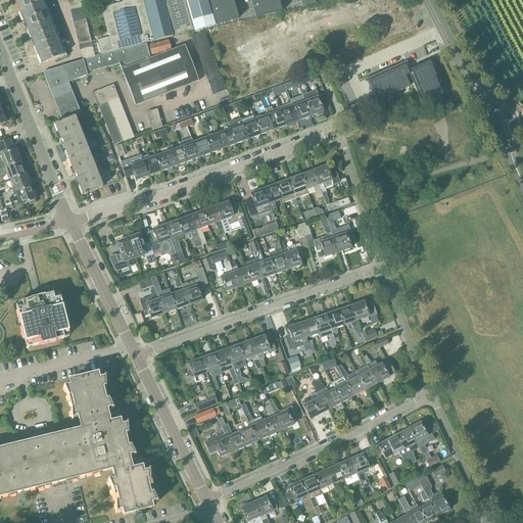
[(18,12),(44,1),(43,0),(21,0),(15,3),(18,12)]
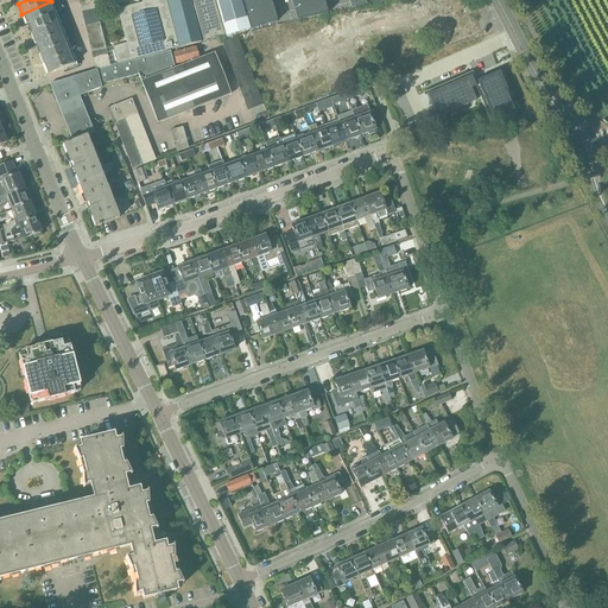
[(55,12),(62,8),(57,0),(54,0),(51,1),(55,12)]
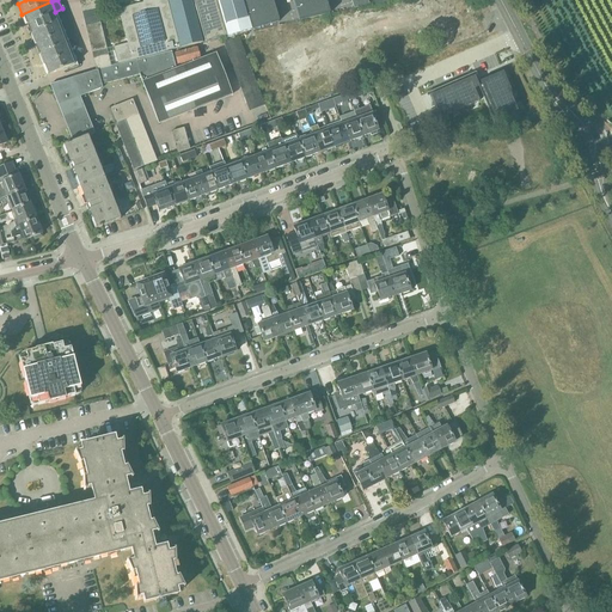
[(116,63),(178,48),(165,0),(140,0),(141,4),(124,7),(116,10),(126,44),(112,48),(116,63)]
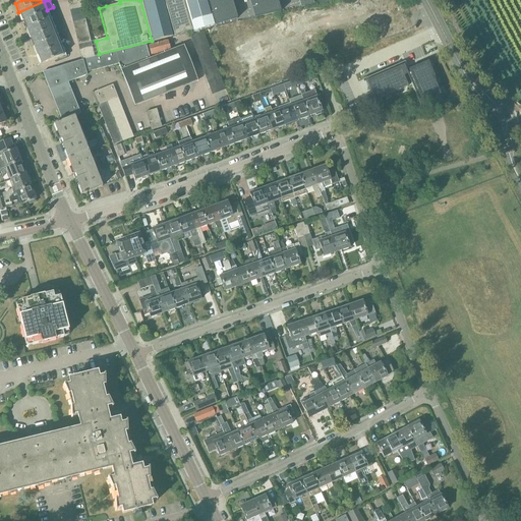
[(141,0),(152,41),(171,36),(162,0),(141,0)]
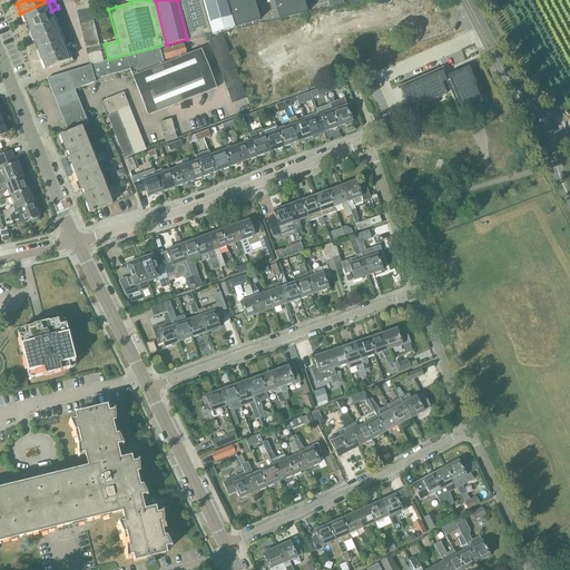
[(179,0),(190,39),(209,33),(199,0),(179,0)]
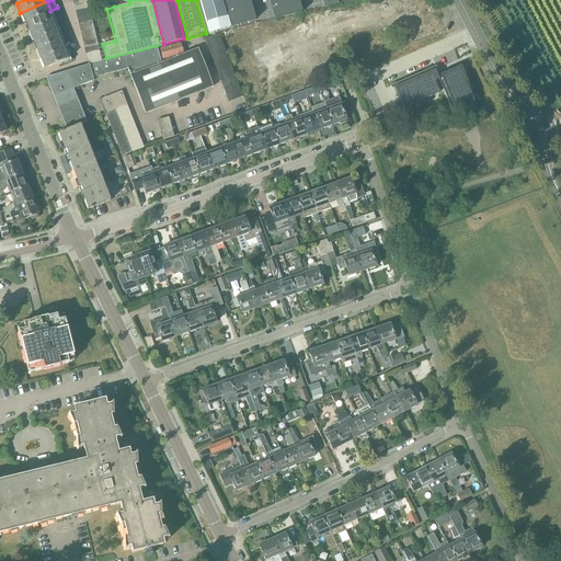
[(298,0),(283,0),(271,4),(275,19),(301,12),(298,0)]
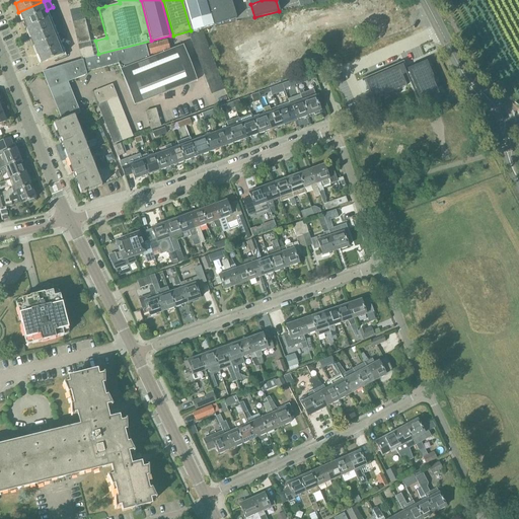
[(297,0),(300,8),(312,5),(310,0),(297,0)]
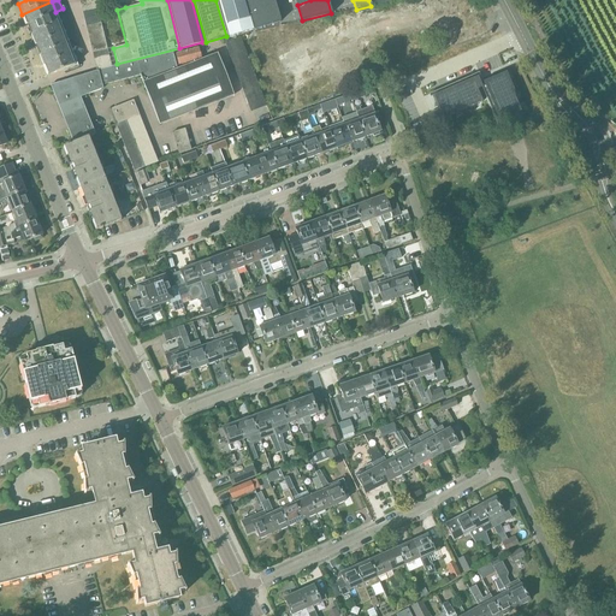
[(27,24),(55,12),(52,1),(22,15),(27,24)]
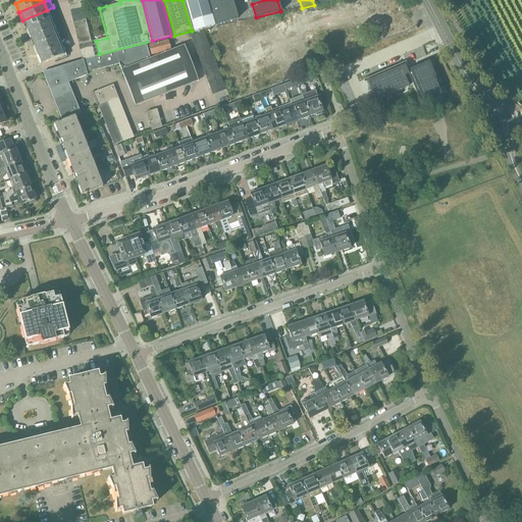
[(81,1),(68,4),(69,10),(83,7),(81,1)]
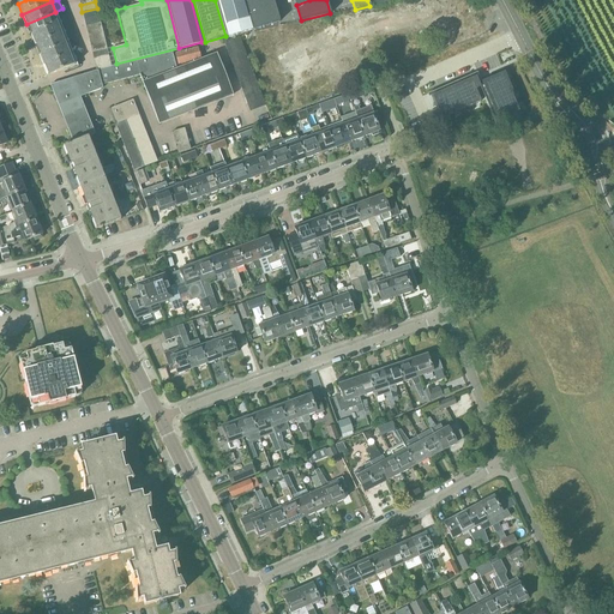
[(274,1),(247,10),(253,29),(254,30),(280,22),(274,1)]
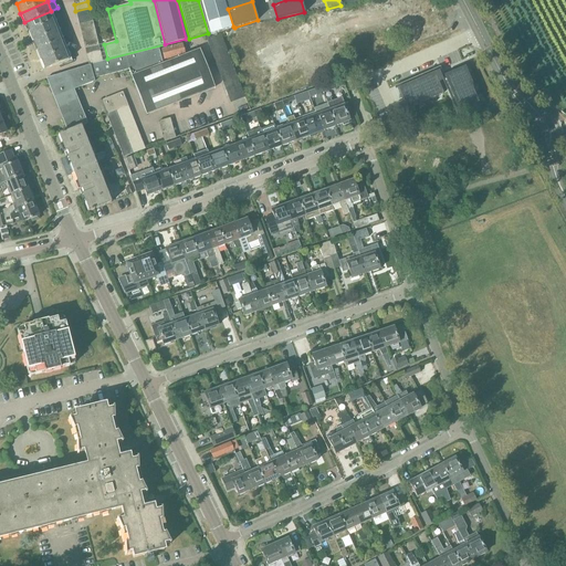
[(90,8),(75,11),(77,18),(91,14),(90,8)]
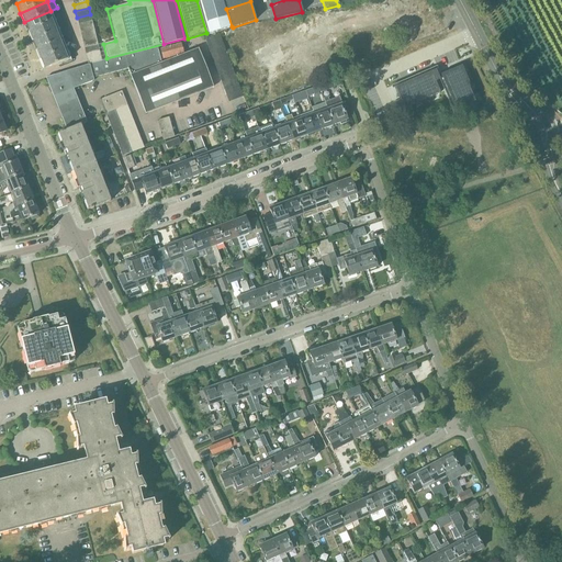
[(27,32),(54,20),(51,11),(24,22),(27,32)]
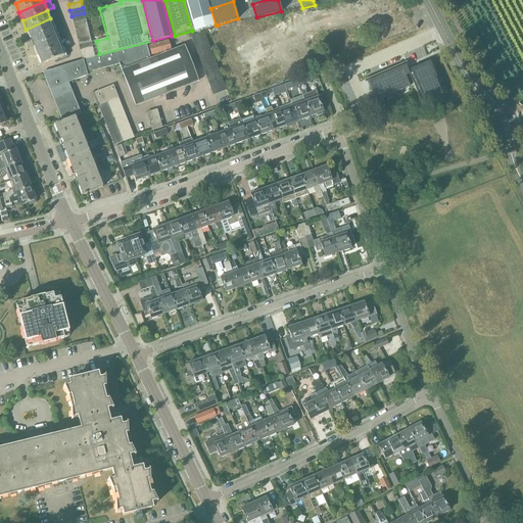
[(84,13),(72,16),(73,21),(86,18),(84,13)]
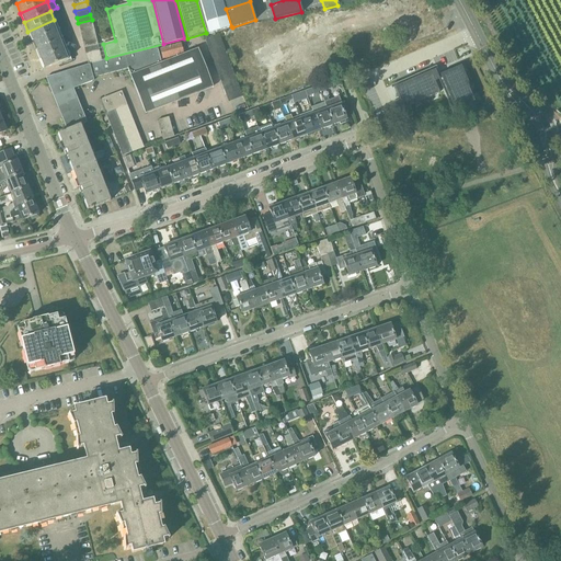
[(32,41),(58,30),(54,20),(27,32),(32,41)]
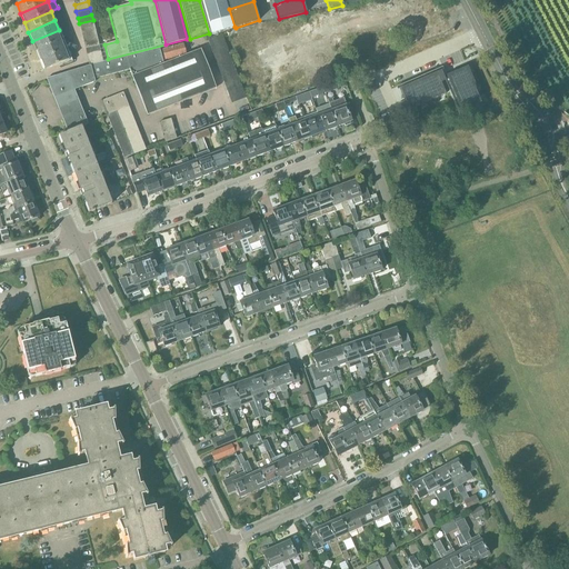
[(93,20),(79,23),(80,30),(95,27),(93,20)]
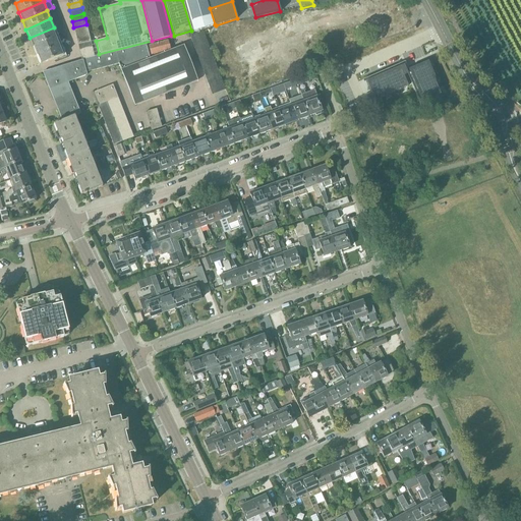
[(87,24),(73,27),(75,34),(88,31),(87,24)]
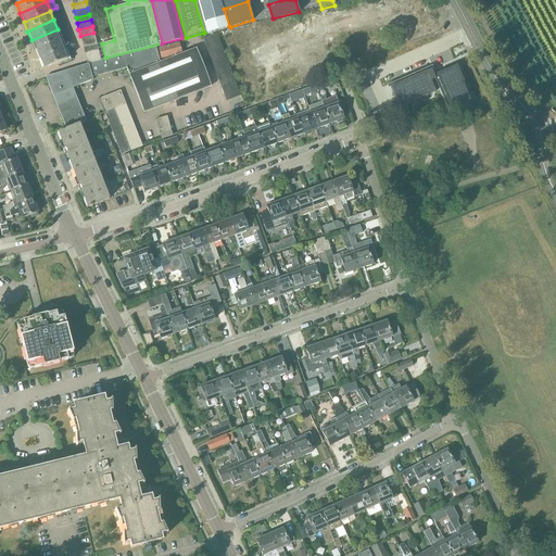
[(35,50),(61,38),(58,29),(32,40),(34,47),(35,50)]
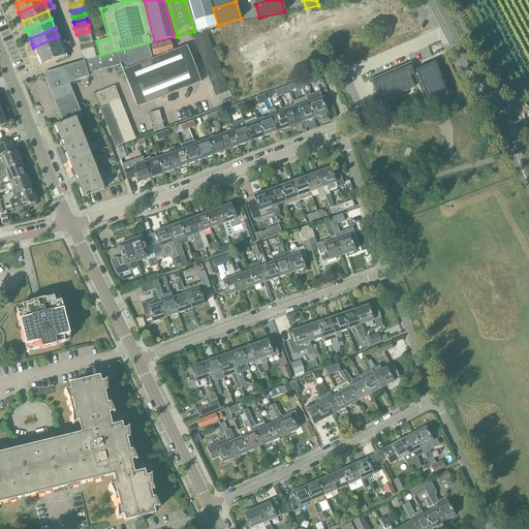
[(89,31),(76,34),(78,39),(91,36),(89,31)]
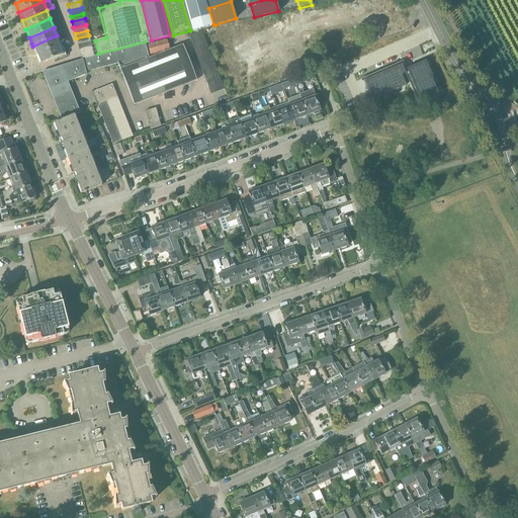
[(202,32),(189,37),(191,42),(204,37),(202,32)]
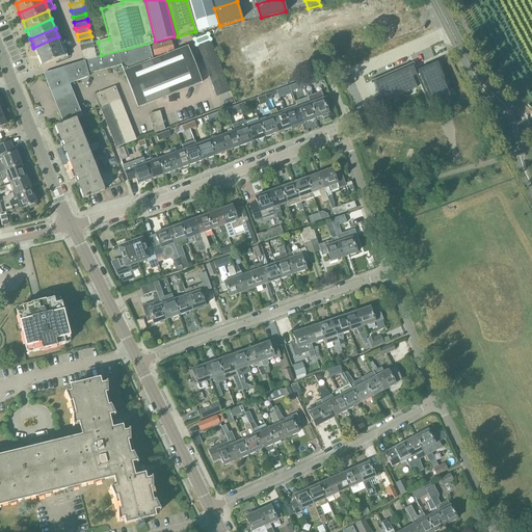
[(37,56),(62,46),(58,36),(33,48),(37,56)]
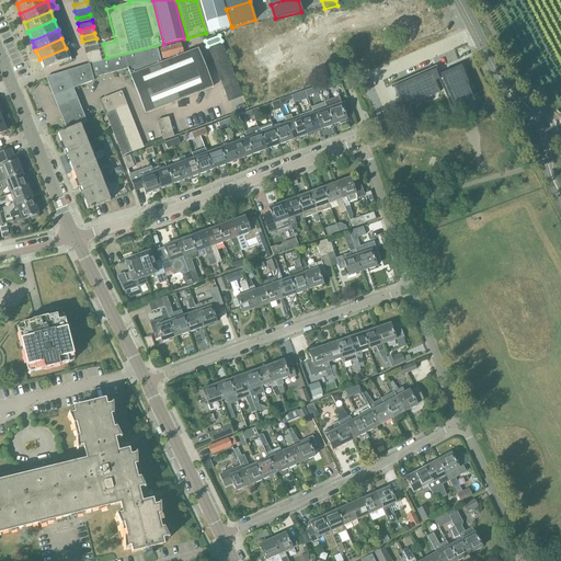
[(96,38),(82,42),(83,48),(98,45),(96,38)]
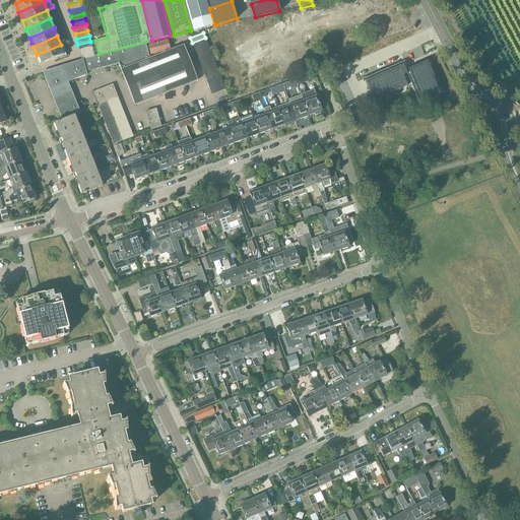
[(205,38),(192,43),(194,49),(207,44),(205,38)]
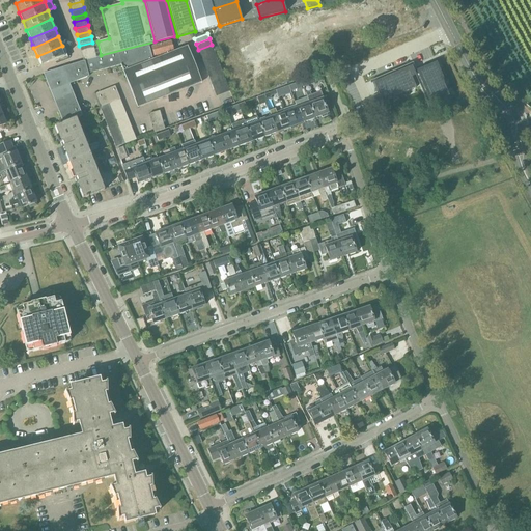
[(154,56),(172,50),(169,39),(150,46),(154,56)]
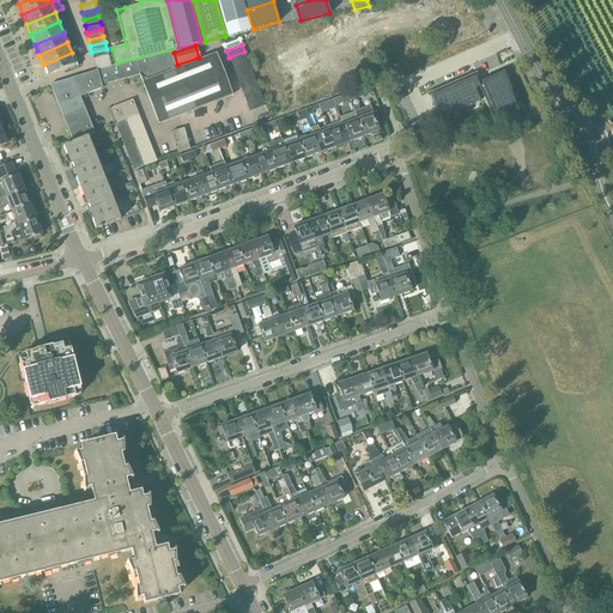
[(107,49),(91,53),(93,60),(108,56),(107,49)]
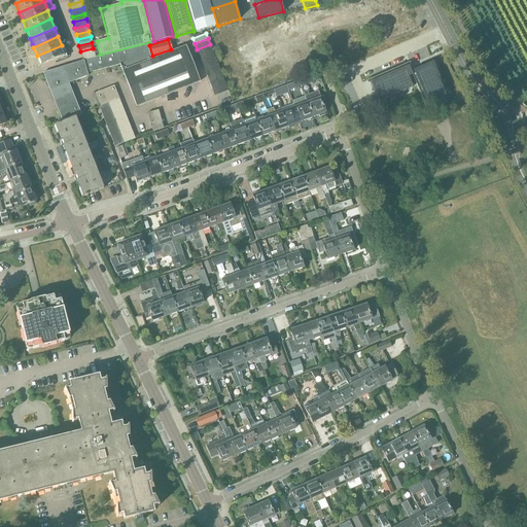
[(150,60),(146,44),(96,58),(82,61),(61,67),(43,73),(55,100),(72,93),(68,82),(88,74),(119,64),(136,106),(200,82),(185,45),(150,60)]
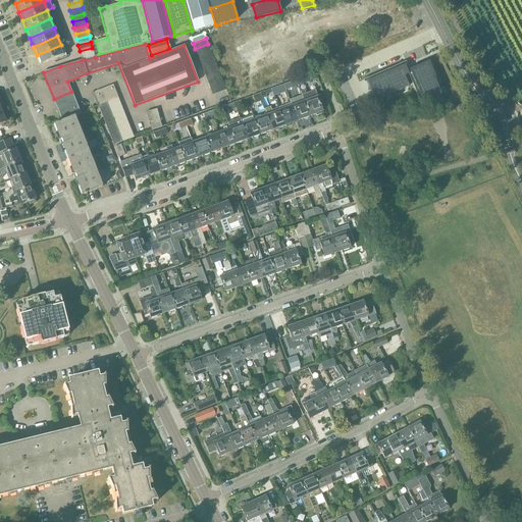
[(208,44),(195,49),(197,54),(210,49),(208,44)]
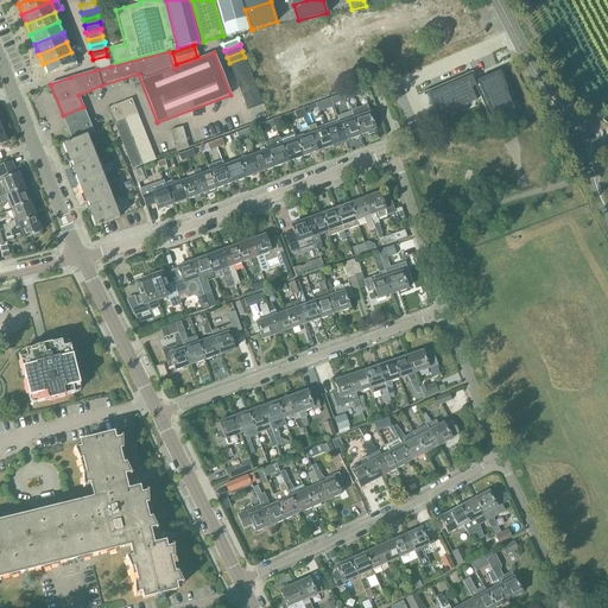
[(63,70),(76,65),(71,52),(43,64),(46,75),(62,68),(63,70)]
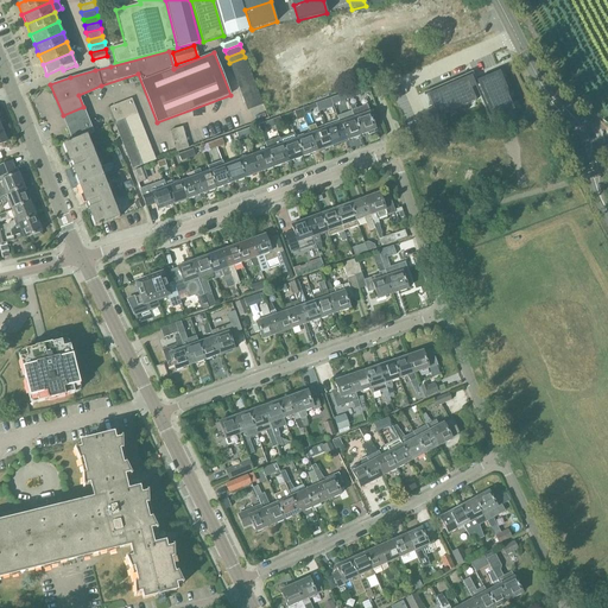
[(107,56),(93,59),(95,70),(111,67),(107,56)]
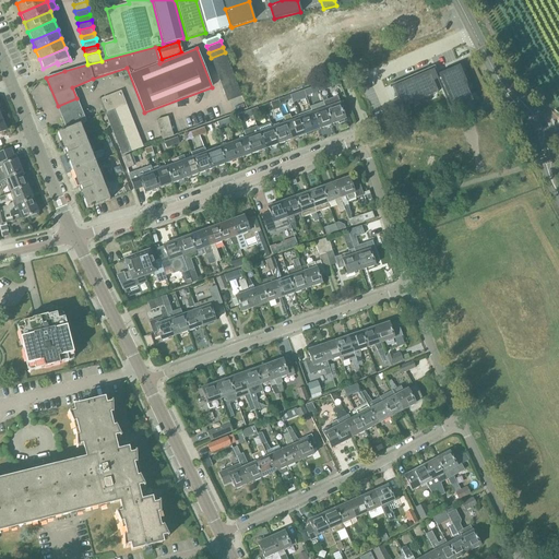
[(225,52),(211,58),(213,64),(227,59),(225,52)]
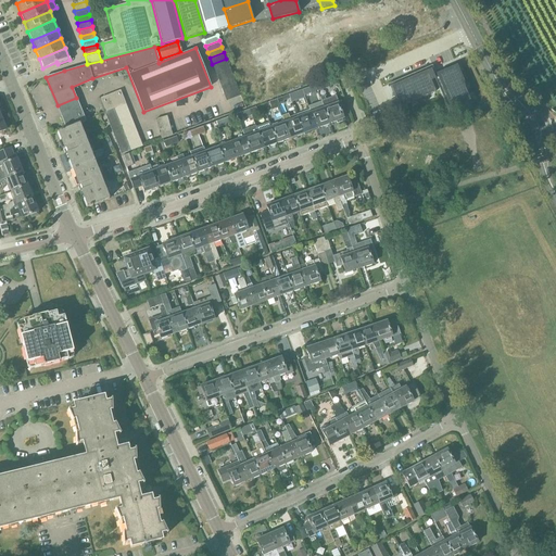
[(226,59),(212,64),(214,71),(229,65),(226,59)]
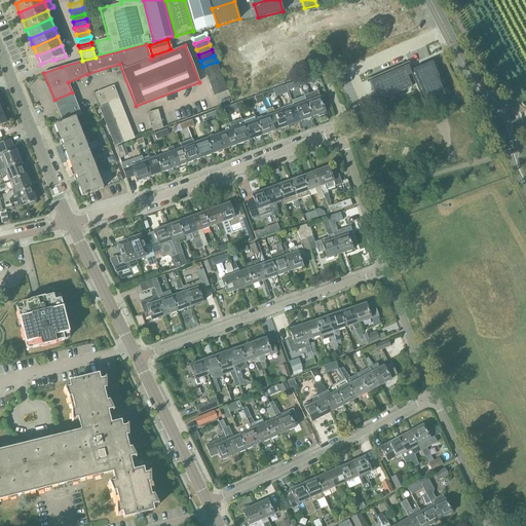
[(217,62),(202,67),(205,72),(219,67),(217,62)]
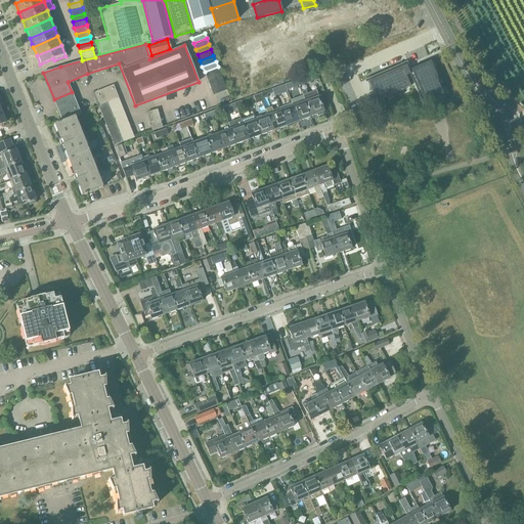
[(430,61),(410,71),(417,84),(425,103),(429,102),(436,99),(443,96),(444,95),(441,87),(430,61)]
